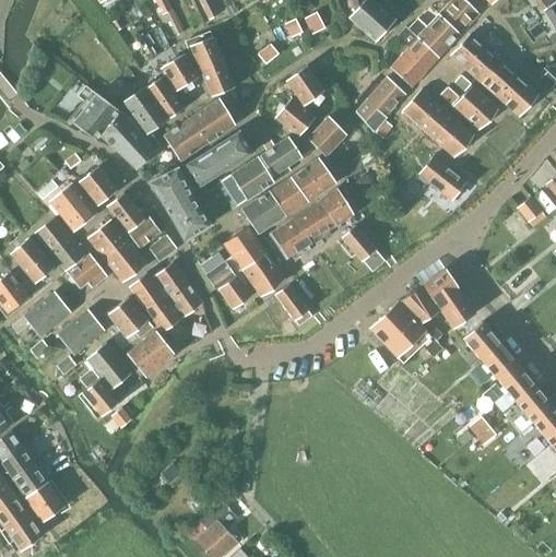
[(155,0),(163,15),(167,13),(177,35),(185,32),(168,0),(155,0)]
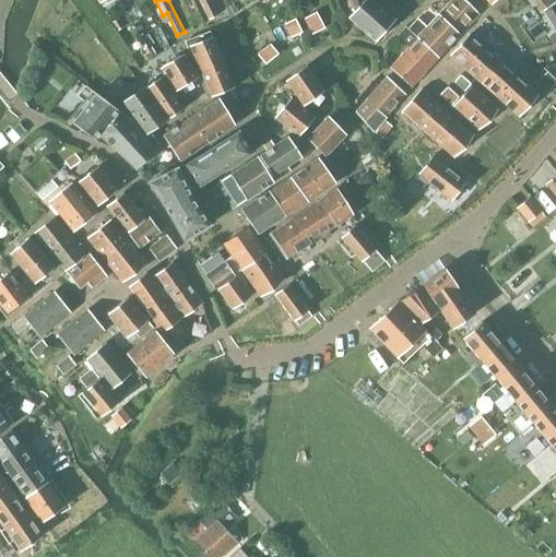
[(199,0),(209,19),(219,14),(211,0),(199,0)]
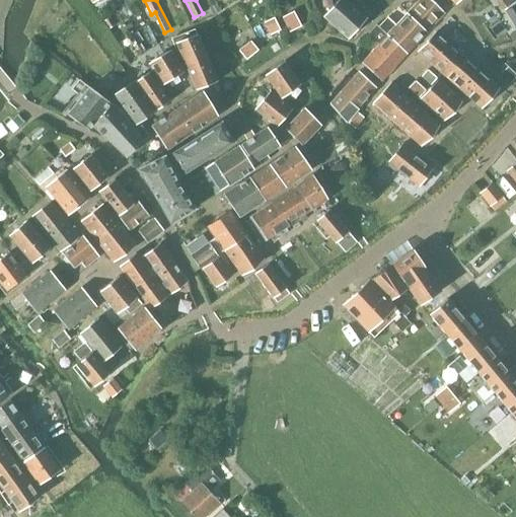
[(348,39),(366,18),(346,0),(337,0),(322,16),(348,39)]
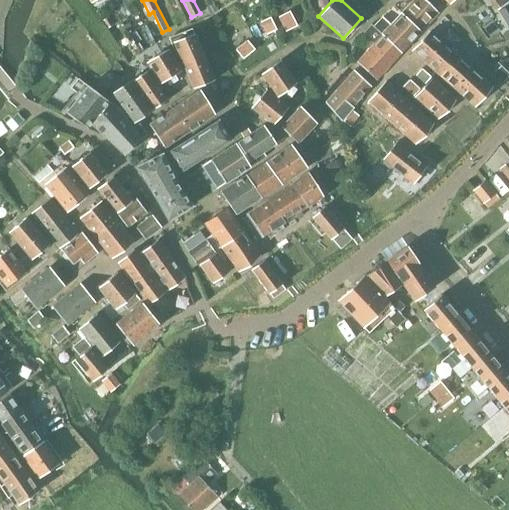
[(413,0),(400,14),(420,32),(438,13),(422,0),(413,0)]
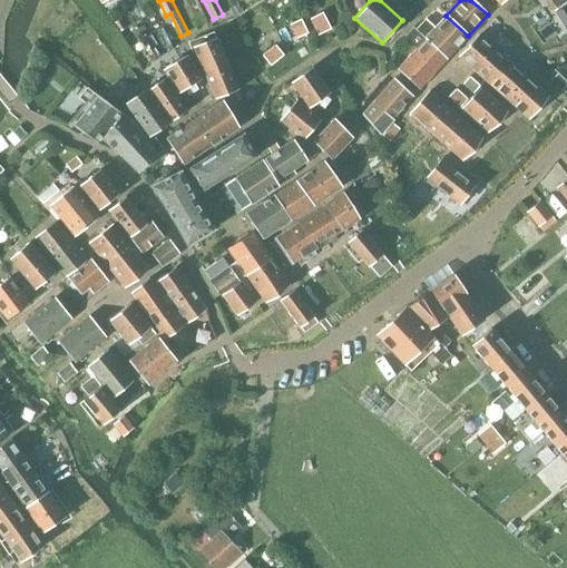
[(546,0),(554,11),(566,3),(563,0),(546,0)]
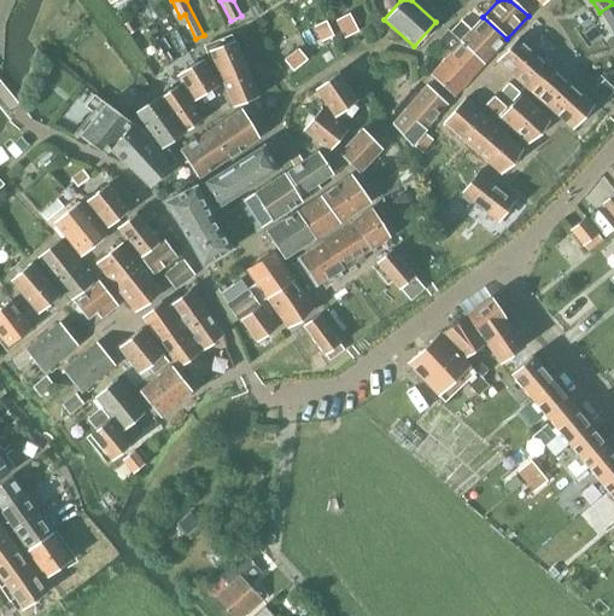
[(612,34),(613,32),(613,5),(600,15),(612,34)]
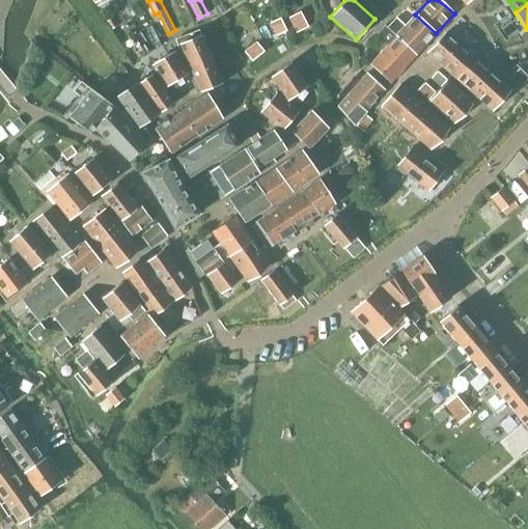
[(436,33),(415,15),(405,26),(400,23),(397,26),(401,30),(395,35),(416,55),(436,33)]
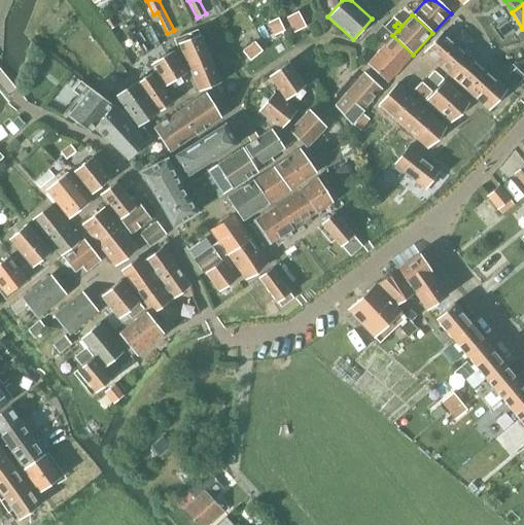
[(304,27),(299,15),(289,21),(294,32),(304,27)]
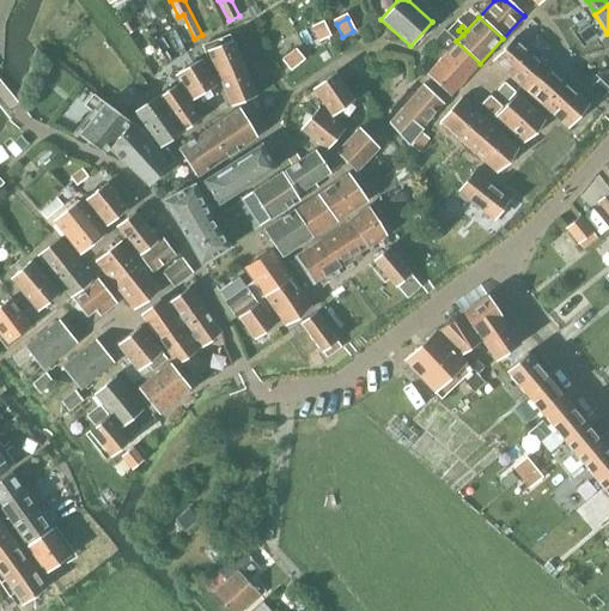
[(333,35),(326,19),(311,25),(320,41),(333,35)]
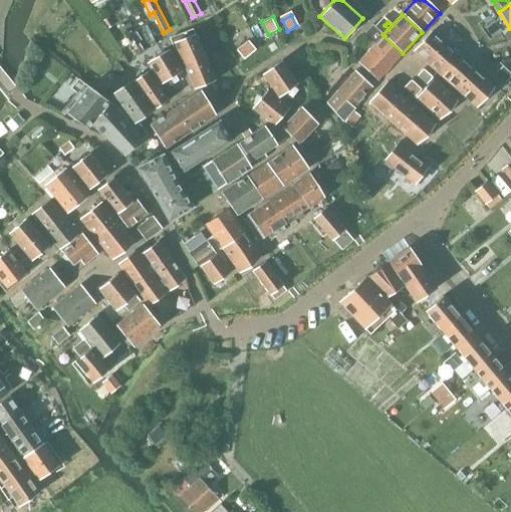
[(378,80),(403,53),(382,34),(372,25),(363,34),(374,44),(358,62),(378,80)]
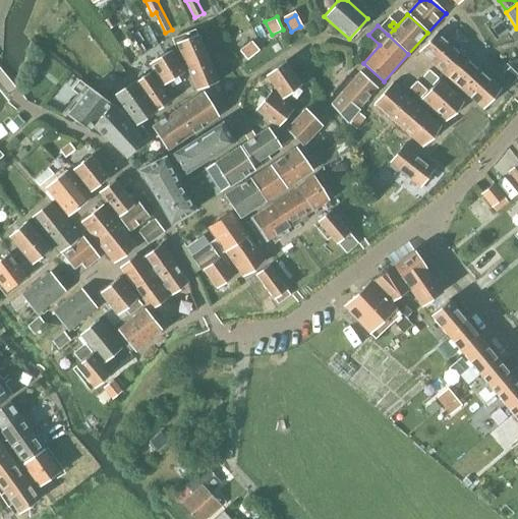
[(419,52),(445,75),(464,56),(438,33),(419,52)]
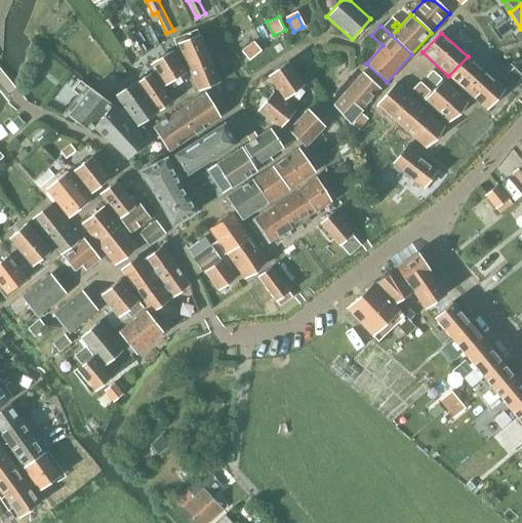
[(188,68),(208,58),(198,35),(177,43),(188,68)]
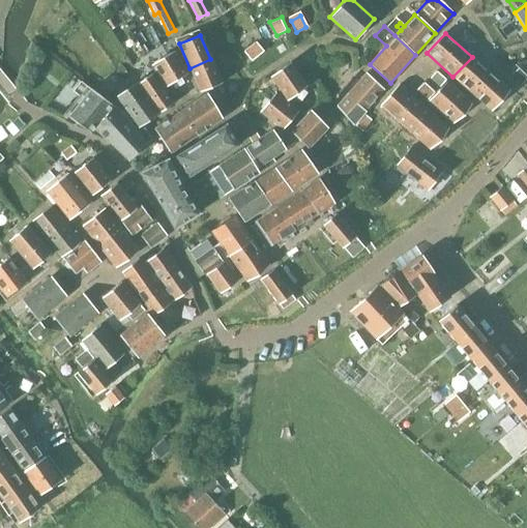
[(264,52),(256,42),(243,53),(252,61),(264,52)]
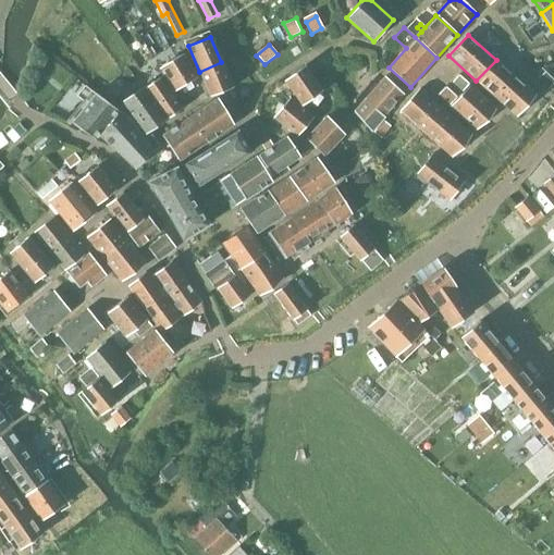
[(192,88),(188,83),(197,77),(183,53),(159,68),(173,93),(183,86),(186,91),(192,88)]
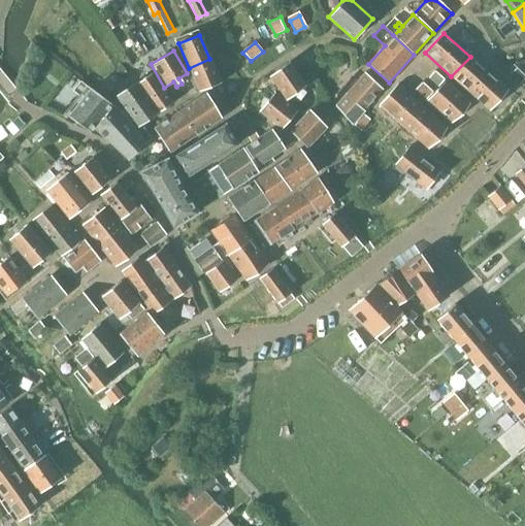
[(236,64),(230,54),(219,60),(225,70),(236,64)]
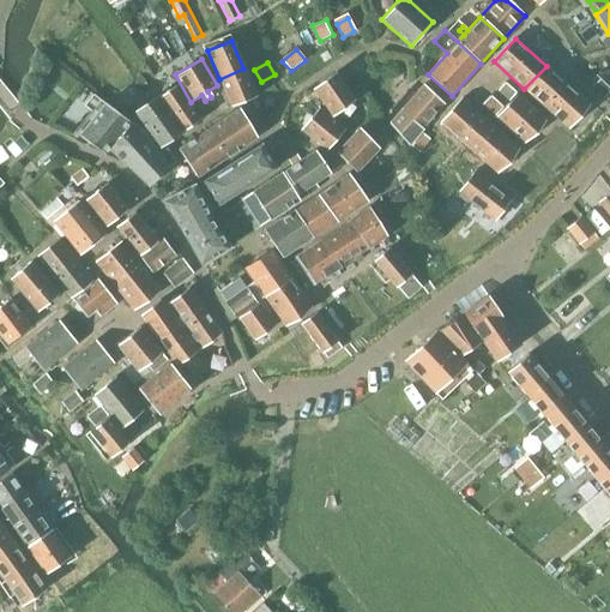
[(545,108),(567,83),(554,71),(556,67),(551,63),(547,66),(524,89),(545,108)]
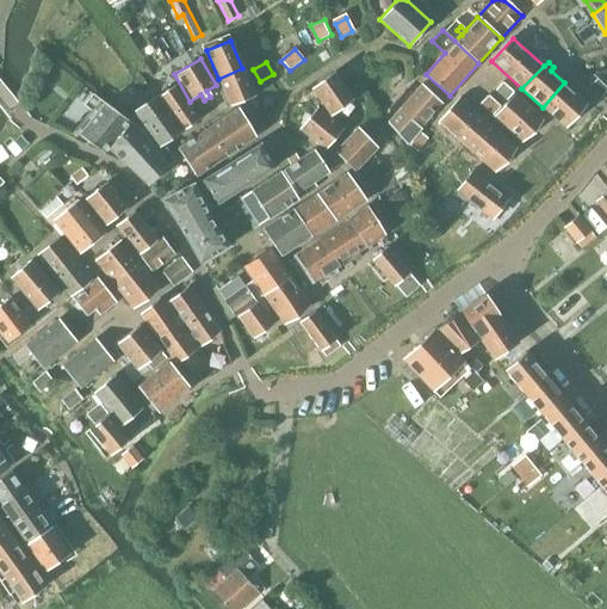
[(242,68),(218,79),(230,106),(255,96),(243,68),(242,68)]
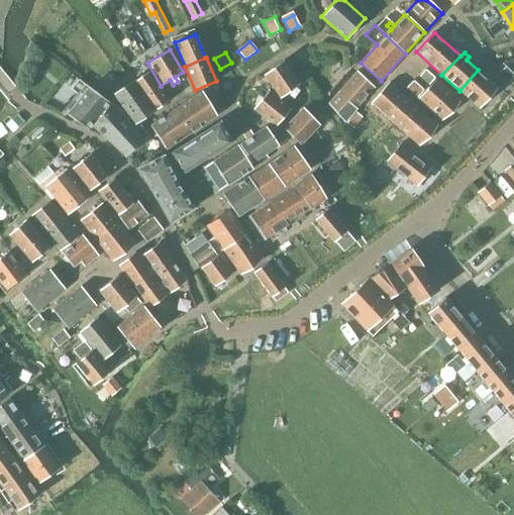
[(280,98),(287,92),(299,84),(283,61),(264,75),(280,98)]
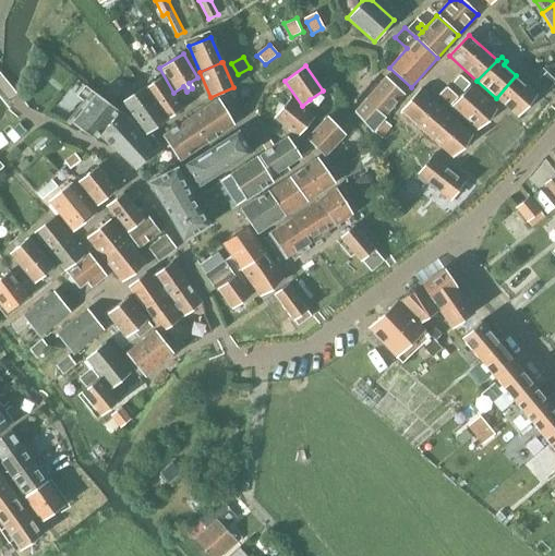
[(460,74),(454,81),(463,91),(470,83),(460,74)]
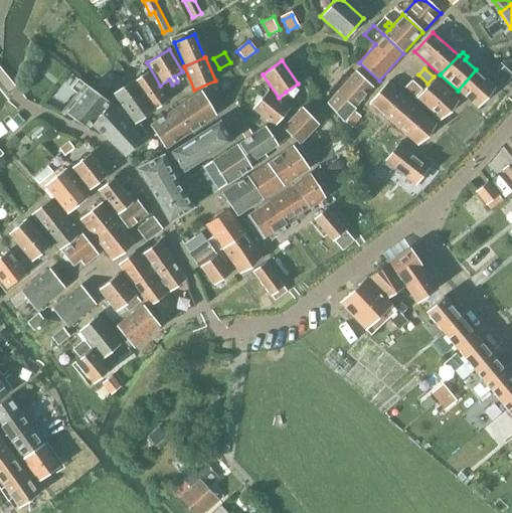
[(476,69),(458,91),(477,108),(495,88),(476,69)]
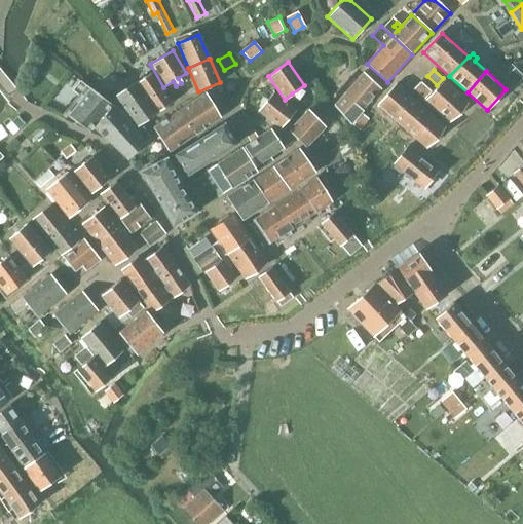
[(150,73),(136,82),(156,112),(171,103),(179,99),(175,92),(165,97),(150,73)]
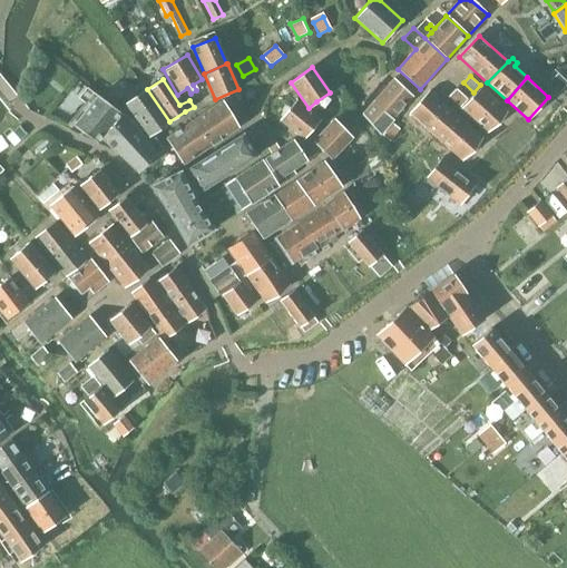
[(380,135),(393,119),(392,118),(412,97),(393,79),(361,114),(380,135)]
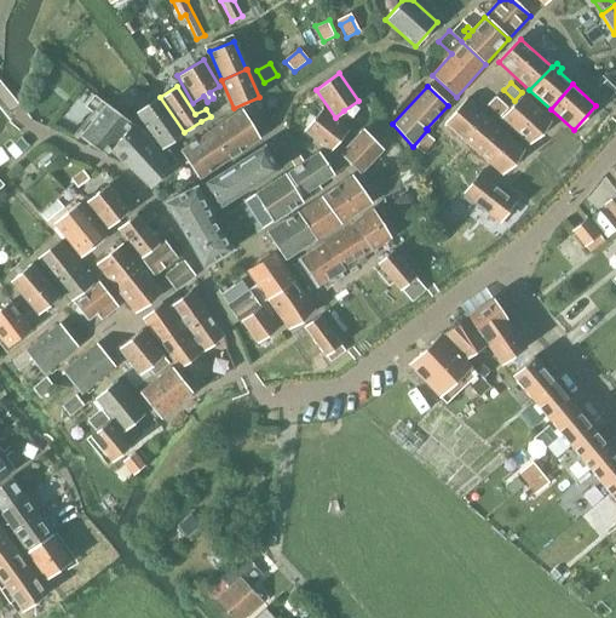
[(495,95),(487,104),(499,116),(508,107),(495,95)]
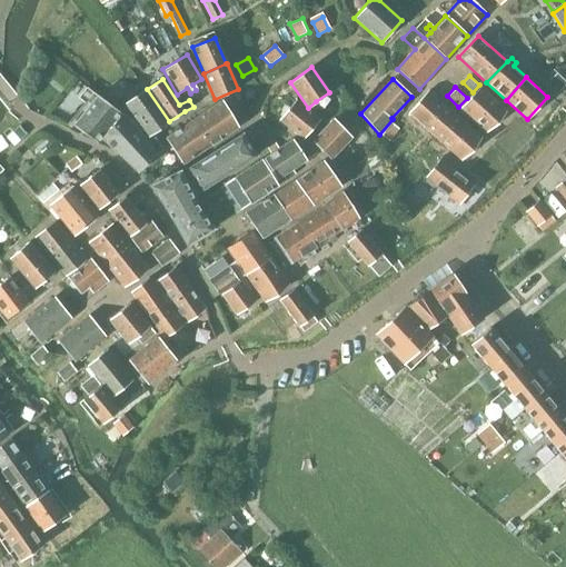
[(460,108),(459,109),(486,132),(506,111),(479,87),(467,101),(460,108)]
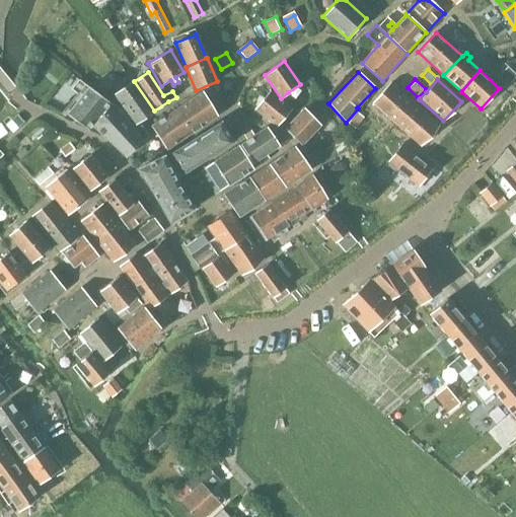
[(154,111),(134,81),(115,95),(135,125),(155,112),(154,111)]
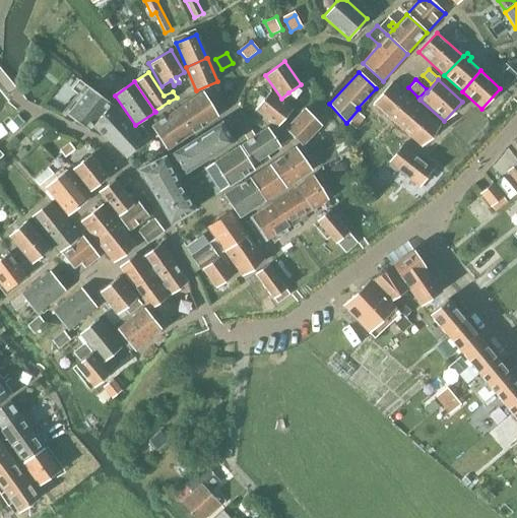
[(387,116),(405,95),(391,83),(373,104),(386,115),(387,116)]
